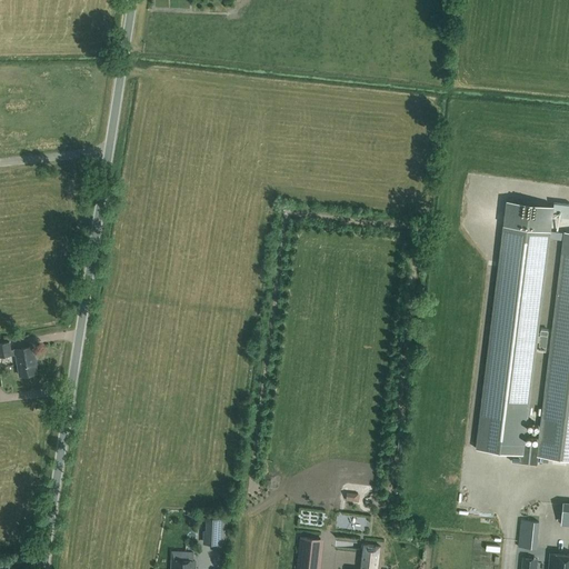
[(512,461),(520,462),(522,445),(552,207),(507,201),(477,449),(512,452),(512,461)]
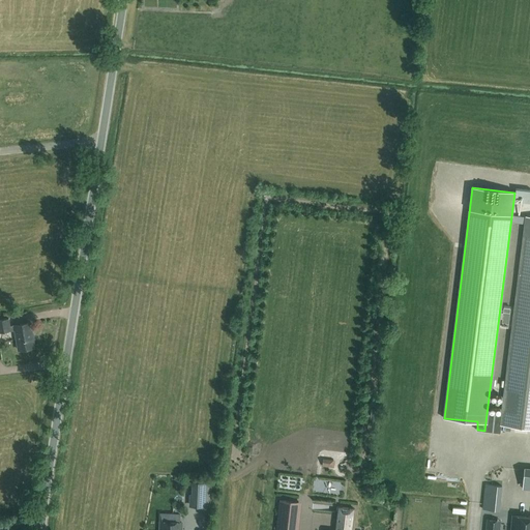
[(529,216),(526,216),(502,416),(487,414),(484,431),(500,433),(501,424),(529,428),(529,216)]
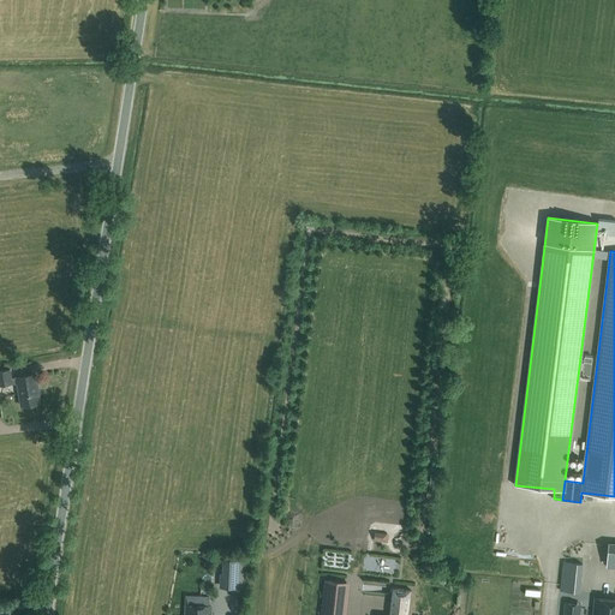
[(12,378),(10,369),(0,370),(0,384),(17,382),(22,406),(41,402),(35,374),(12,378)]
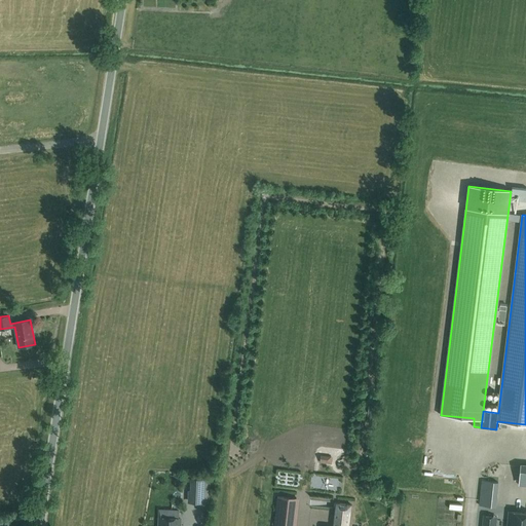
[(207,492),(208,479),(192,479),(191,491),(207,492)]
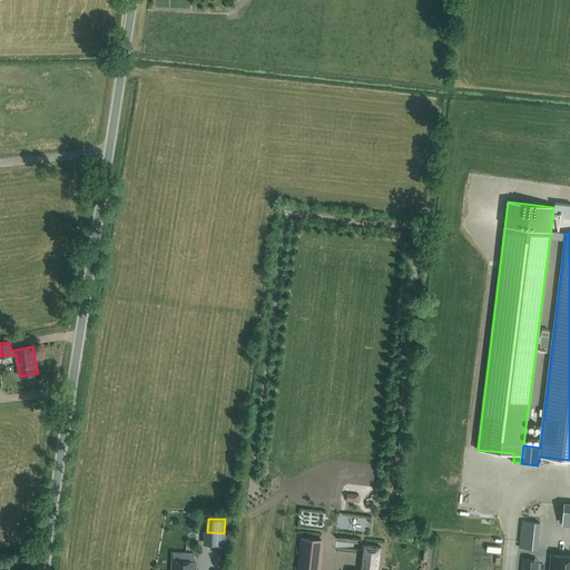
[(532,551),(537,523),(519,521),(514,548),(532,551)]
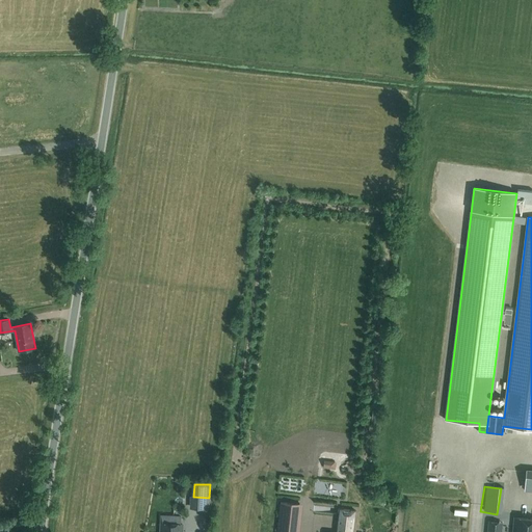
[(299,531),(302,504),(282,502),(278,531),(299,531)]
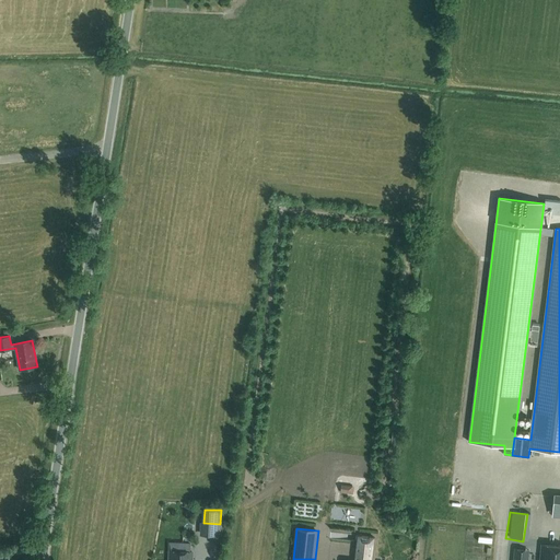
[(371,559),(374,537),(358,535),(357,543),(363,544),(363,547),(357,546),(354,559),(371,559)]
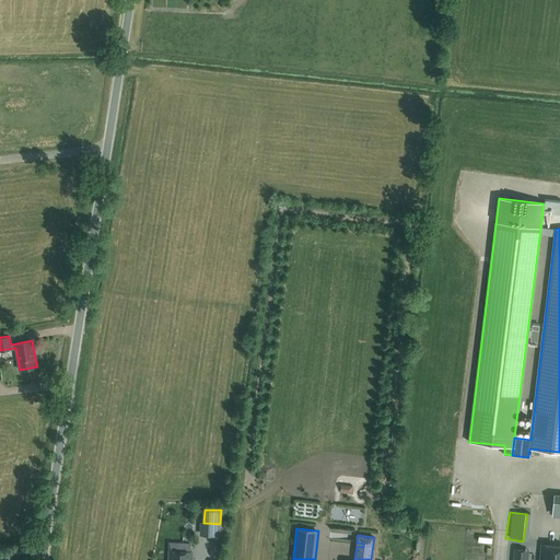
[(171,543),(168,559),(191,559),(193,551),(190,551),(190,544),(171,543)]
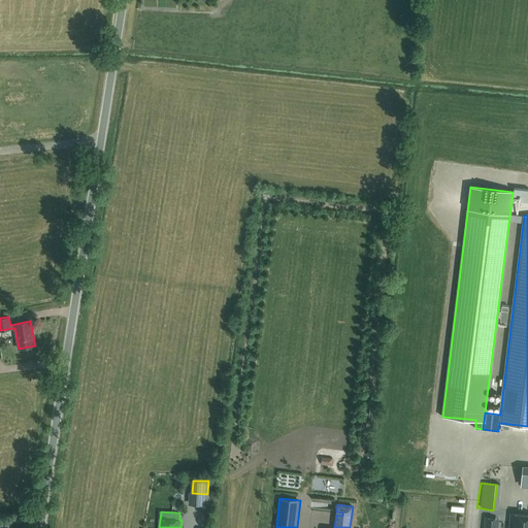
[(527,527),(527,515),(512,514),(509,527),(527,527)]
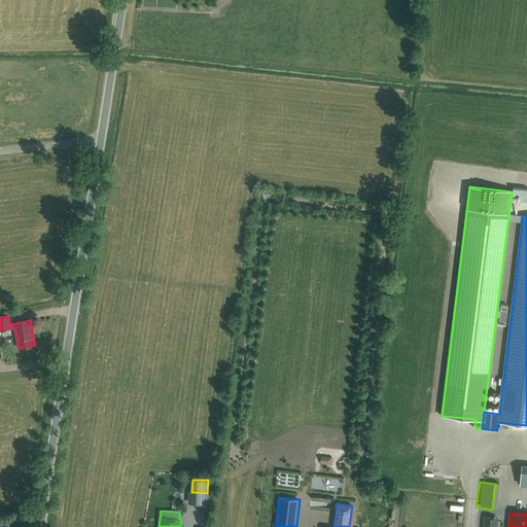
[(485,517),(485,519),(484,526),(496,526),(497,519),(497,518),(486,517),(485,517)]
